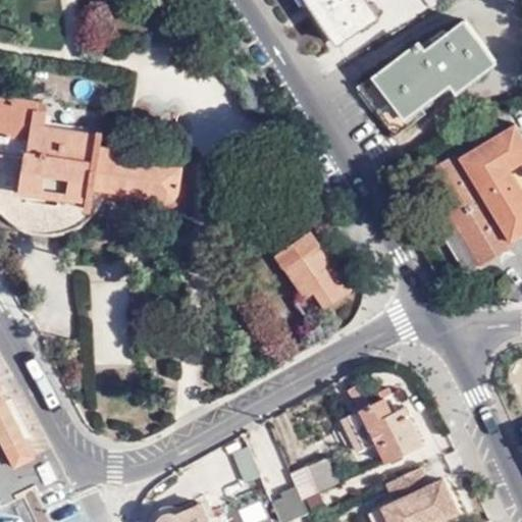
[(367,0),(308,0),(337,44),(378,16),(367,0)]
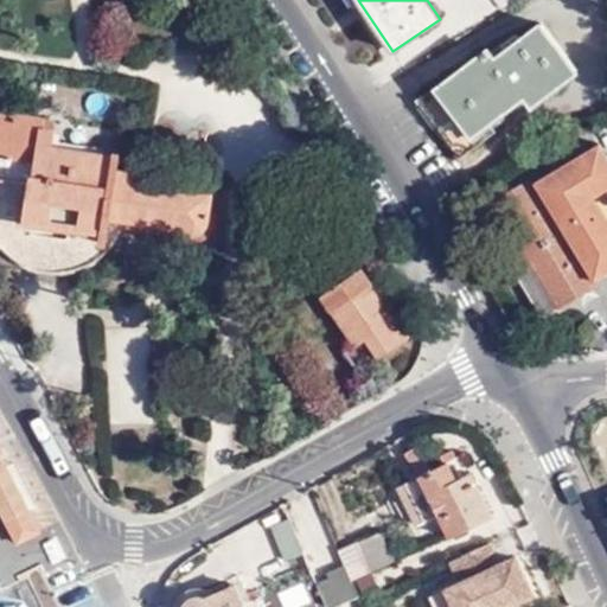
[(579,75),(545,25),(497,58),(490,49),(417,97),(458,157),(492,133),(486,123),(524,98),(531,108),(579,75)]
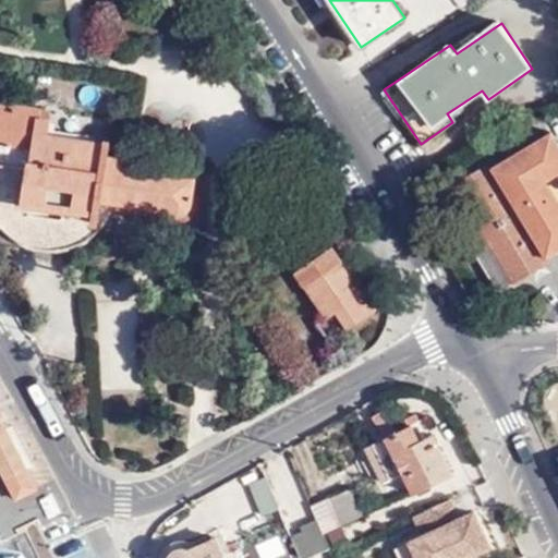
[(38,206),(100,215),(102,202),(181,213),(186,213),(189,211),(190,209),(196,178),(194,173),(193,170),(190,169),(108,156),(110,144),(49,135),(50,120),(40,118),(41,108),(0,101),(0,164),(28,167),(23,204),(38,206)]
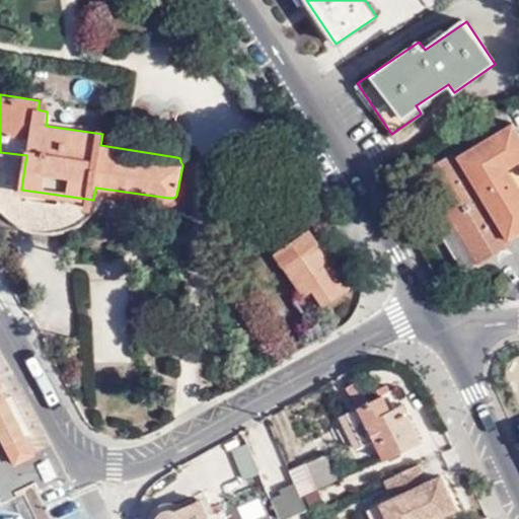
[(409,179),(465,275),(510,245),(507,242),(518,234),(518,187),(509,169),(518,162),(518,132),(512,122),(458,154),(456,151),(409,179)]
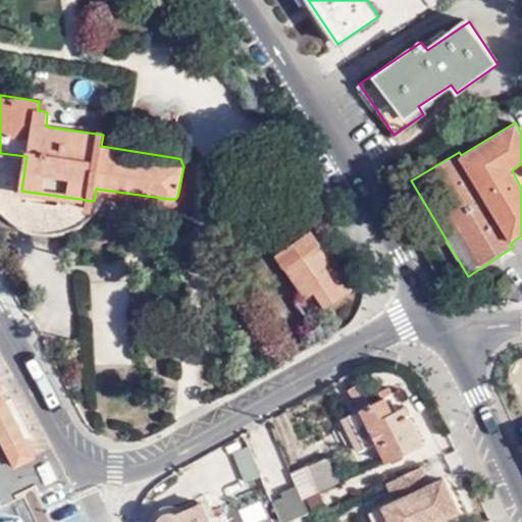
[(92,216),(94,201),(36,193),(21,191),(27,156),(0,153),(0,208),(4,214),(12,220),(21,226),(31,230),(42,233),(44,233),(53,233),(57,232),(64,231),(70,230),(75,228),(82,224),(86,221),(92,216)]
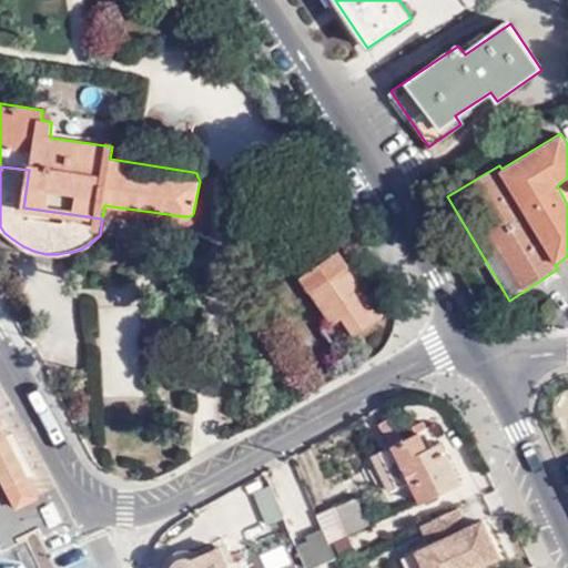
[(354,337),(384,316),(338,250),(300,277),(333,325),(342,320),(354,337)]
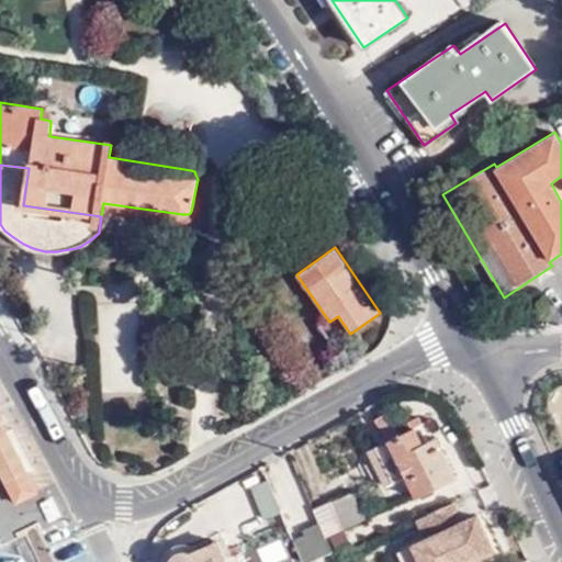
[(20,490),(25,499),(30,496),(36,493),(0,419),(0,472),(11,494),(20,490)]
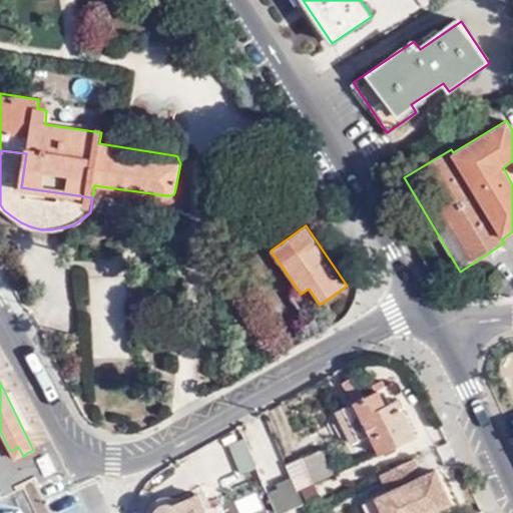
[(361,394),(354,397),(356,402),(355,403),(381,455),(416,436),(399,400),(386,406),(379,391),(363,399),(361,394)]
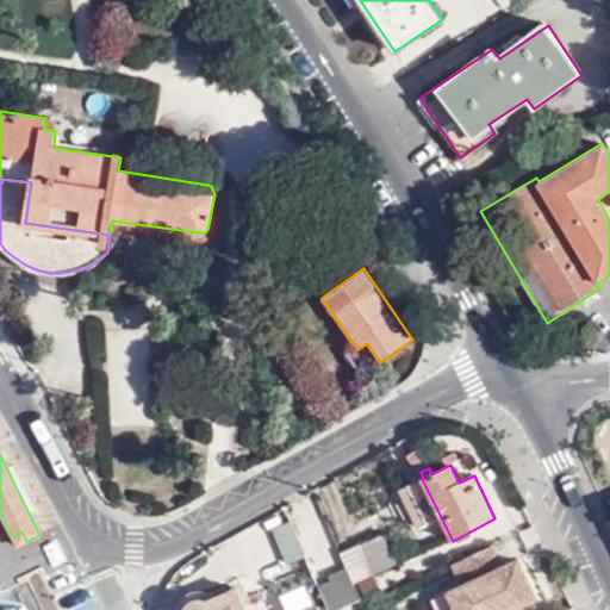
[(17,547),(27,542),(22,531),(12,536),(17,547)]
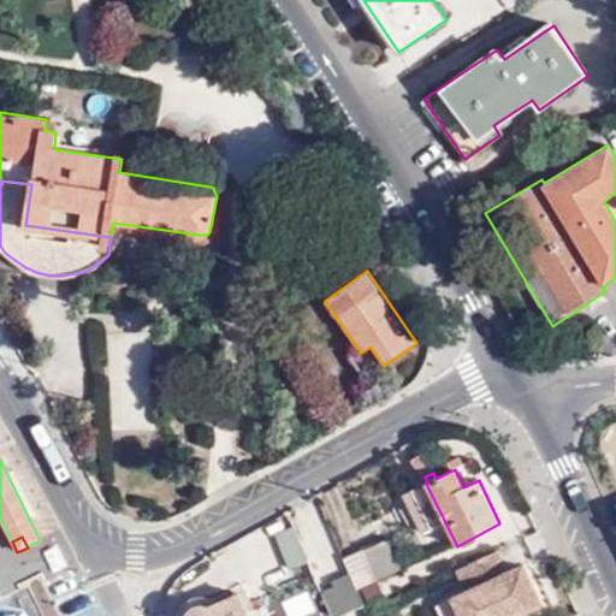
[(389,540),(362,551),(375,581),(401,570),(389,540)]
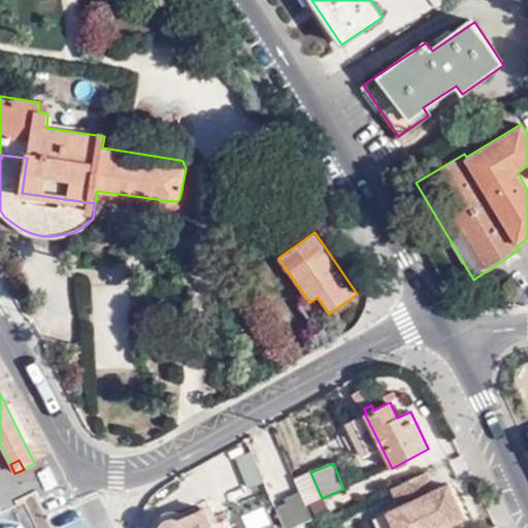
[(294,480),(299,492),(305,505),(322,498),(310,472),(294,480)]
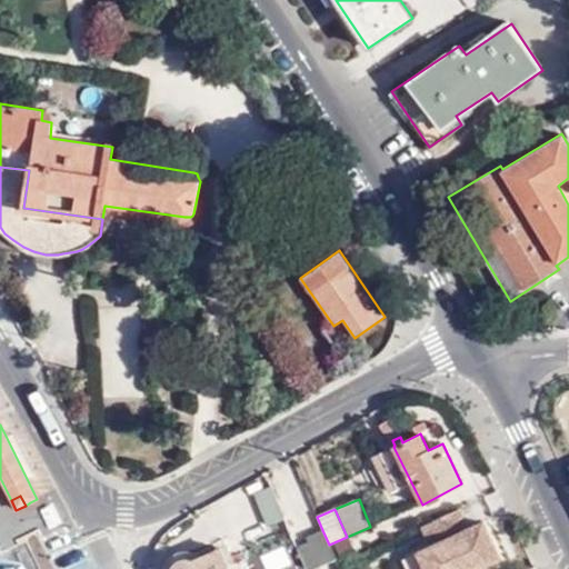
[(468,529),(460,510),(423,527),(432,546),(418,552),(419,553),(405,560),(408,568),(476,568),(500,558),(483,522),(468,529)]
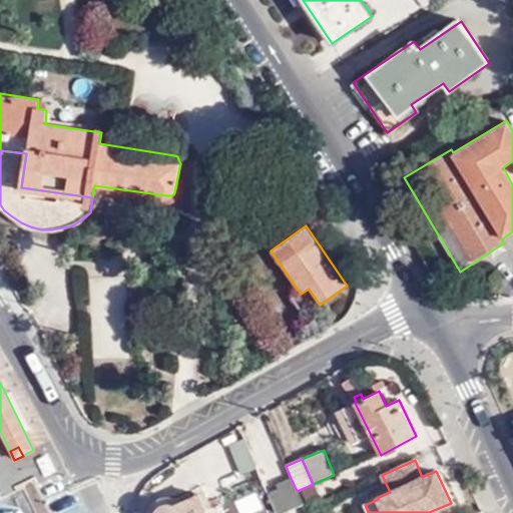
[(278,490),(267,494),(275,512),(281,512),(302,504),(297,491),(291,478),(277,485),(278,490)]
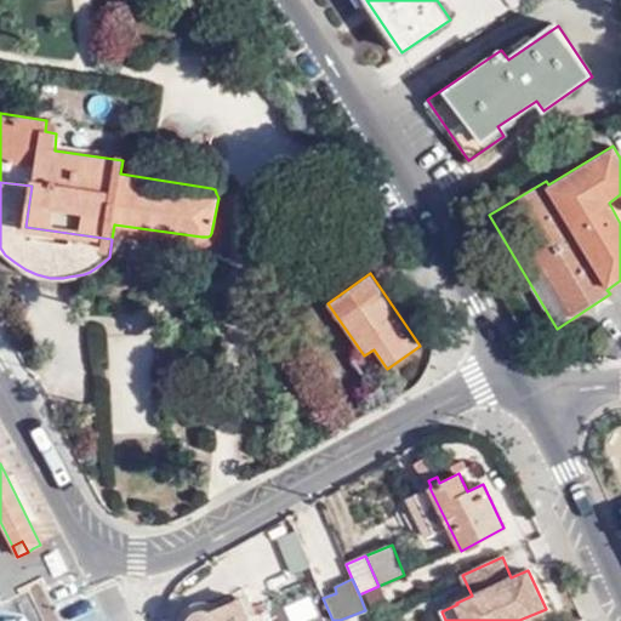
[(251,620),(250,619),(240,597),(212,611),(210,610),(208,609),(206,609),(204,609),(201,609),(200,609),(198,610),(197,610),(195,610),(194,610),(193,611),(192,613),(192,614),(191,615),(189,616),(188,619),(188,620),(187,620),(251,620)]
